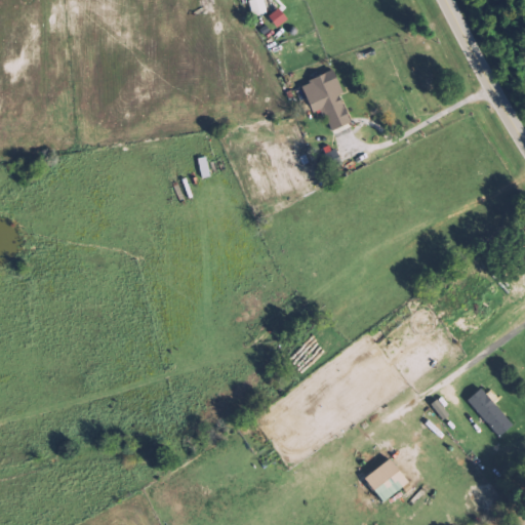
[(251,0),(249,0),(251,16),(268,13),(265,0),(251,0)]
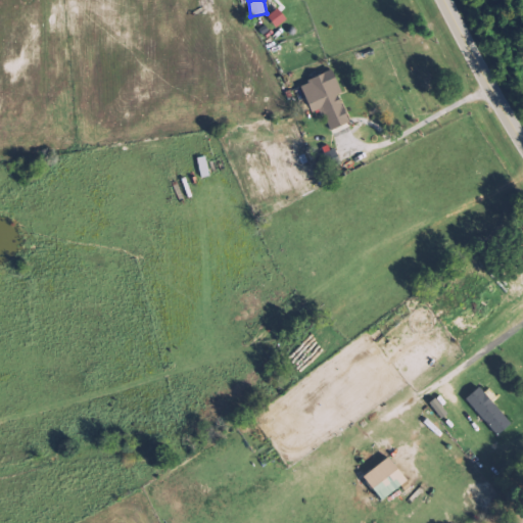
[(276,28),(288,22),(282,9),(270,15),(276,28)]
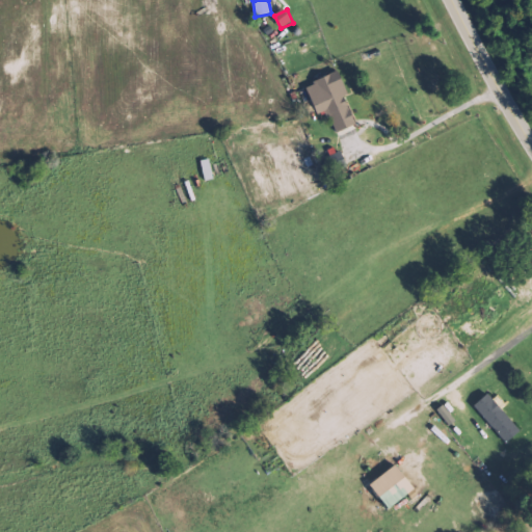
[(358,126),(345,97),(350,95),(341,72),(307,87),(320,115),(327,112),(338,135),(358,126)]
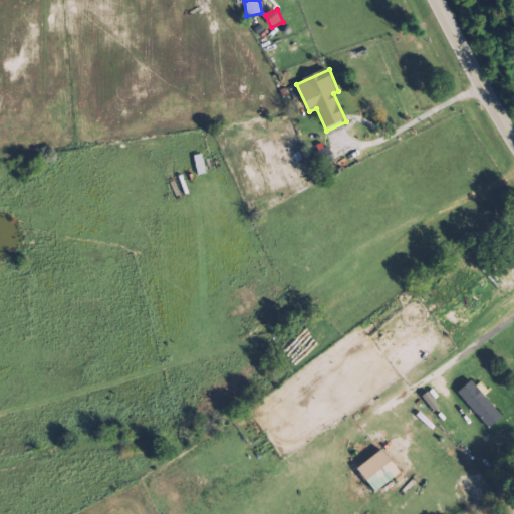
[(319,151),(325,167),(337,163),(330,147),(319,151)]
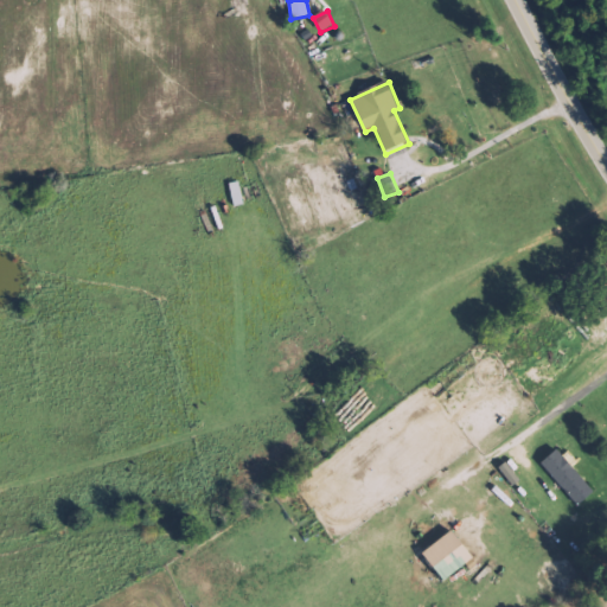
[(542,464),(580,505),(596,491),(557,449),(542,464)]
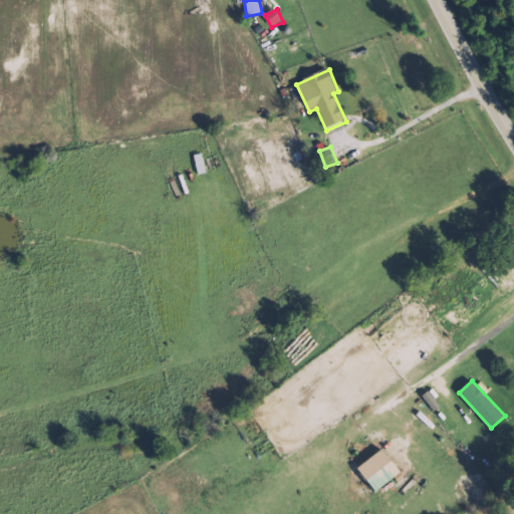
[(436,412),(442,407),(434,398),(428,402),(436,412)]
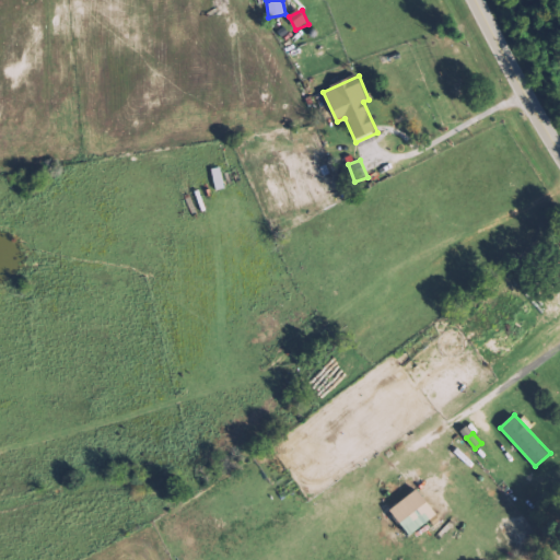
[(440,513),(418,489),(392,512),(413,537),(440,513)]
